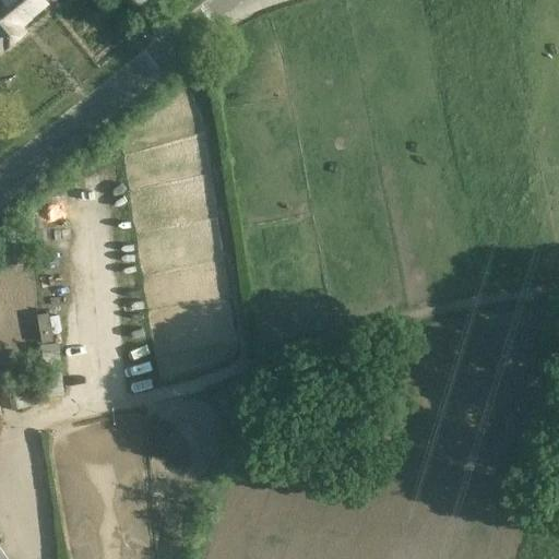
[(0,0),(0,52),(3,51),(6,50),(25,34),(16,23),(25,16),(28,21),(47,4),(43,0),(0,0)]
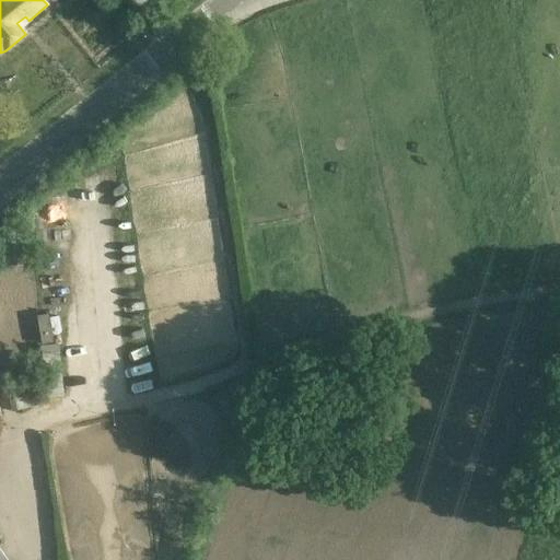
[(44,249),(47,270),(68,268),(66,247),(44,249)]
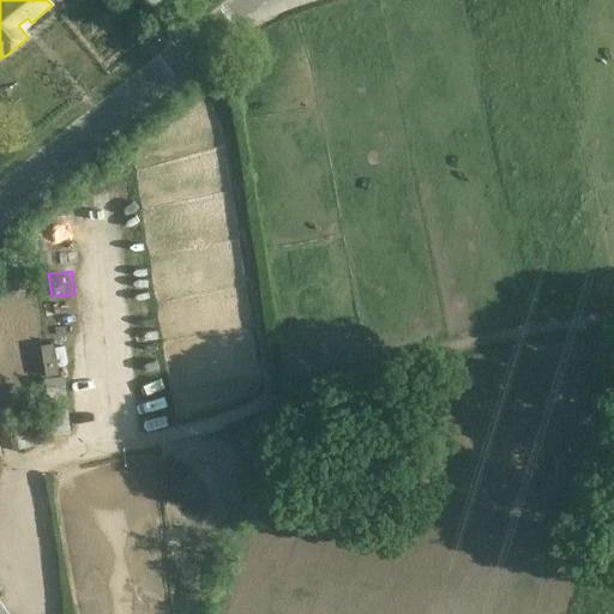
[(79,304),(54,305),(55,353),(80,351),(79,304)]
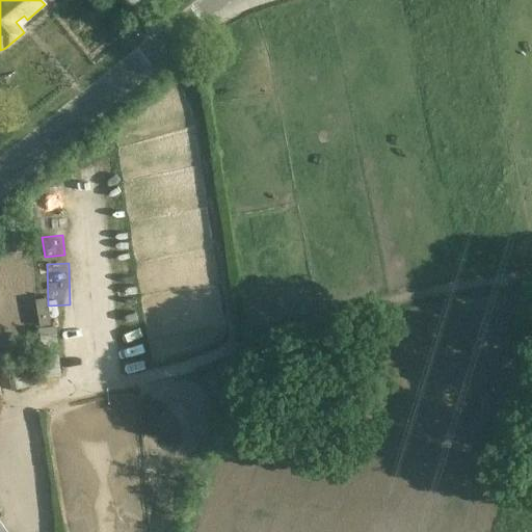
[(56,327),(40,328),(45,378),(61,376),(56,327)]
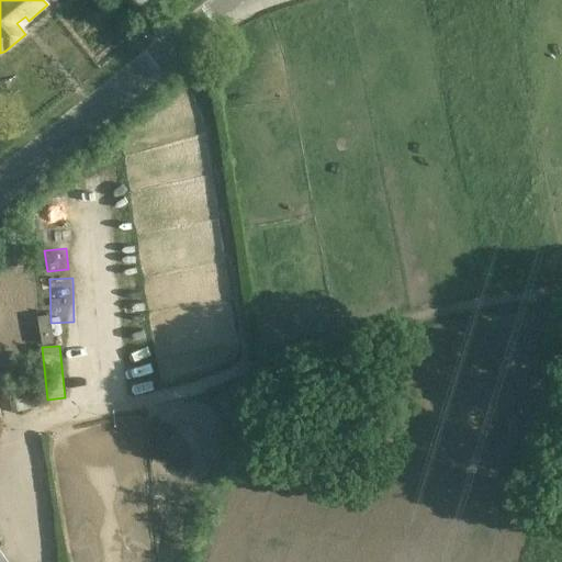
[(21,381),(12,383),(18,414),(27,412),(21,381)]
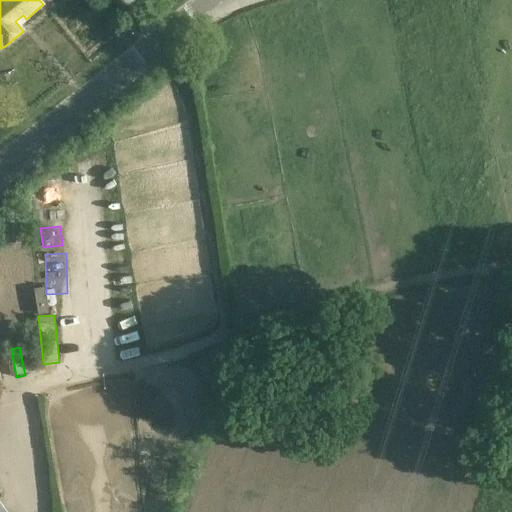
[(0,511),(8,511),(0,499),(0,511)]
